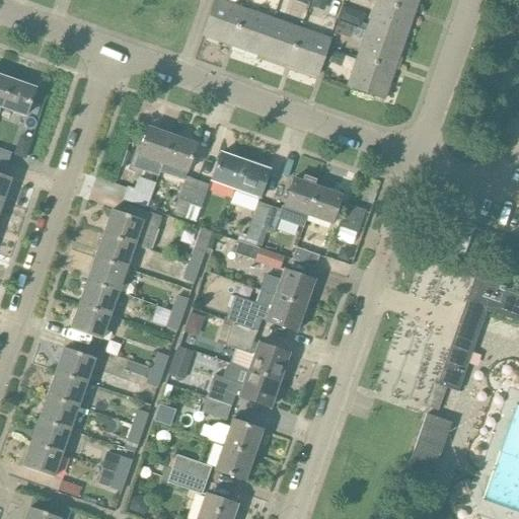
[(221,38),(233,42),(244,10),(215,0),(203,36),(204,36),(218,42),(221,38)]
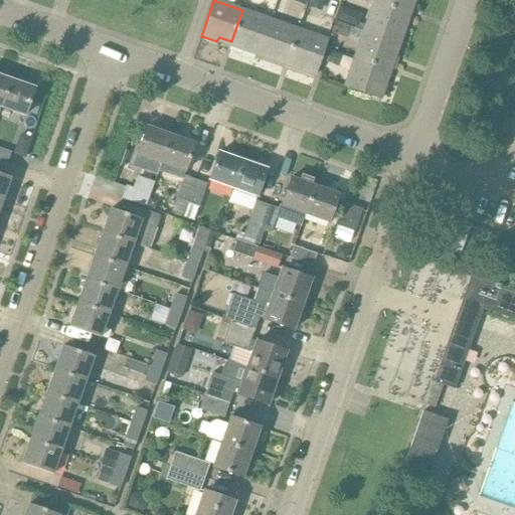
[(310,0),(308,8),(321,12),(325,0),(310,0)]
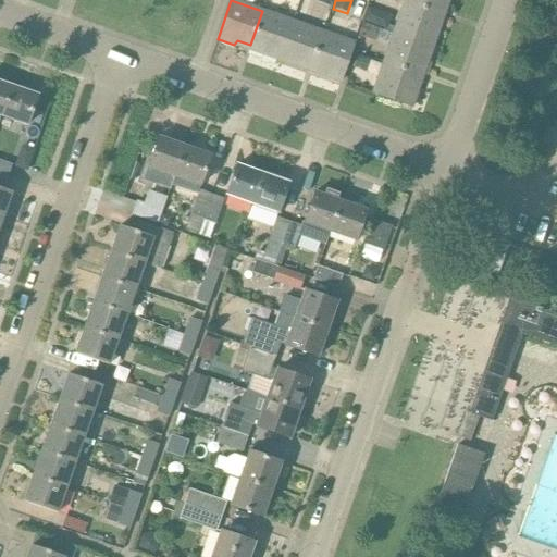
[(405,0),(405,1),(438,13),(443,0),(448,1),(448,0),(405,0)]
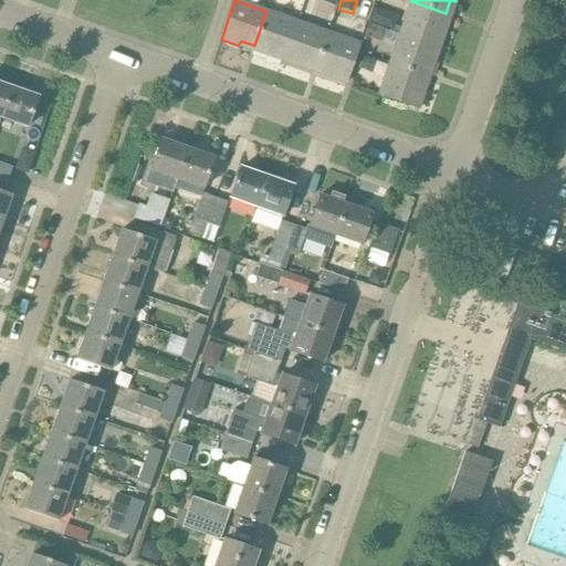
[(440,27),(446,13),(411,1),(400,32),(440,45),(446,30),(440,27)]
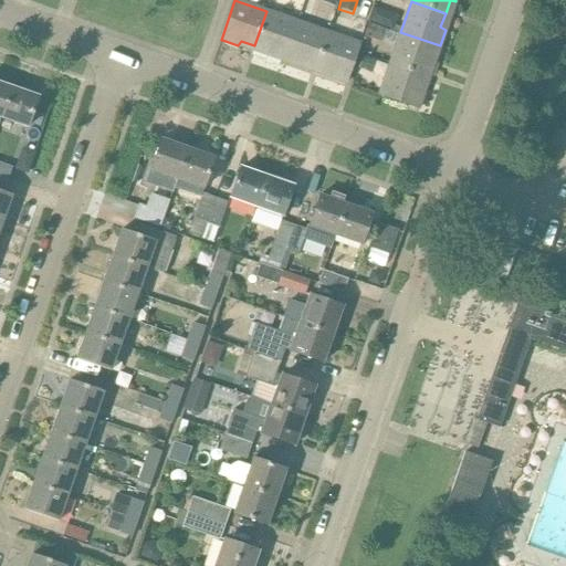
[(373,8),(368,22),(394,31),(398,16),(373,8)]
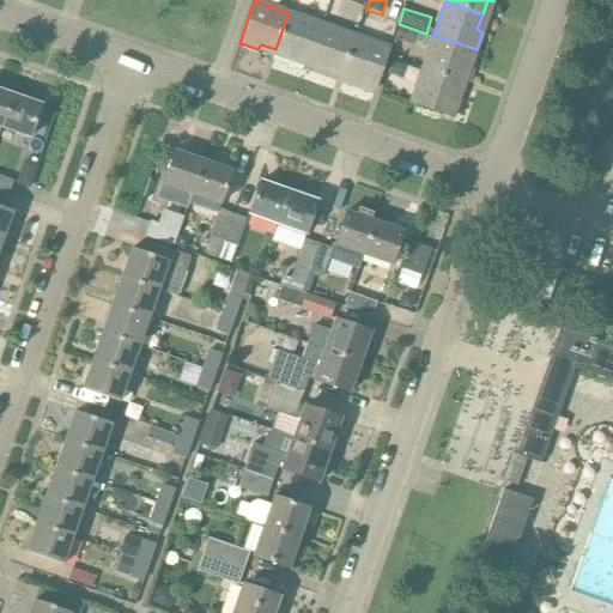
[(289,60),(308,67),(322,24),(289,12),(275,49),(290,54),(289,60)]
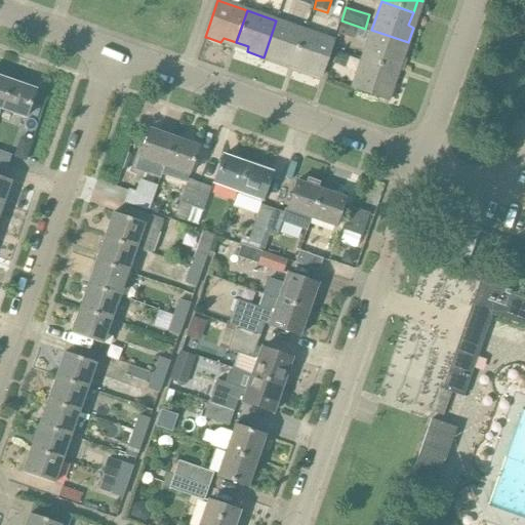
[(281,57),(293,62),(305,31),(276,21),(264,57),(278,62),(281,57)]
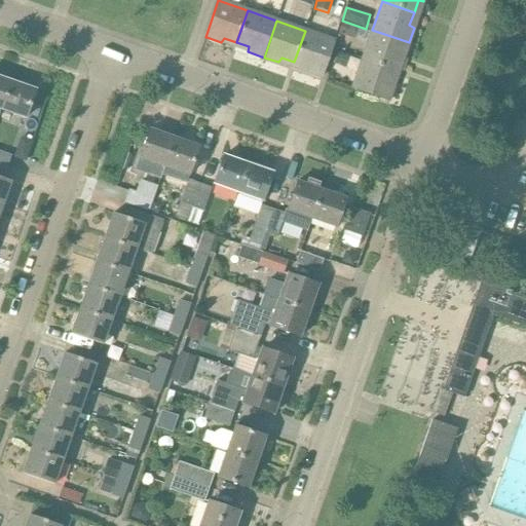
[(342,22),(338,36),(351,40),(355,27),(342,22)]
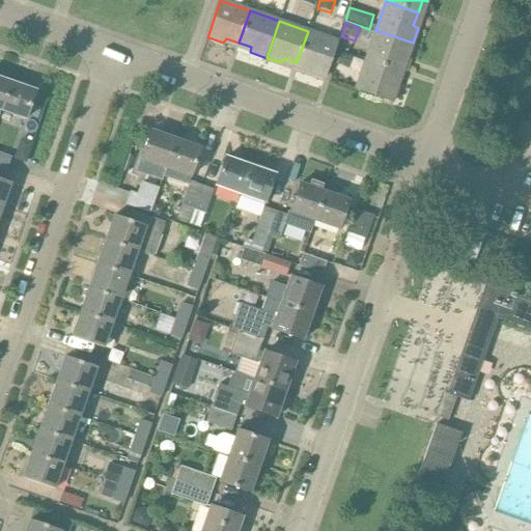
[(375,30),(366,59),(397,70),(401,58),(408,59),(413,43),(375,30)]
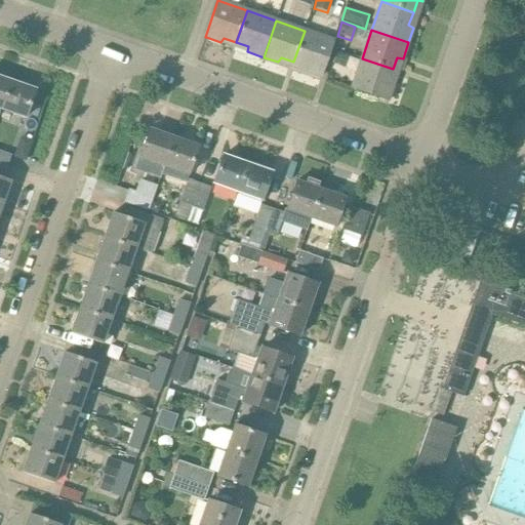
[(333,40),(305,31),(293,62),(306,67),(305,72),(319,77),(320,78),(327,58),(333,40)]
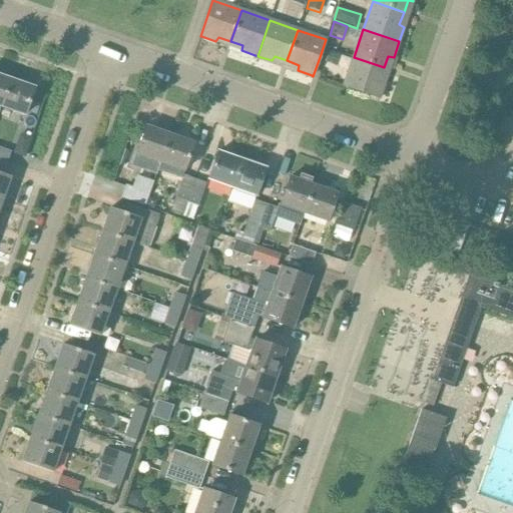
[(328,51),(324,62),(337,67),(341,55),(328,51)]
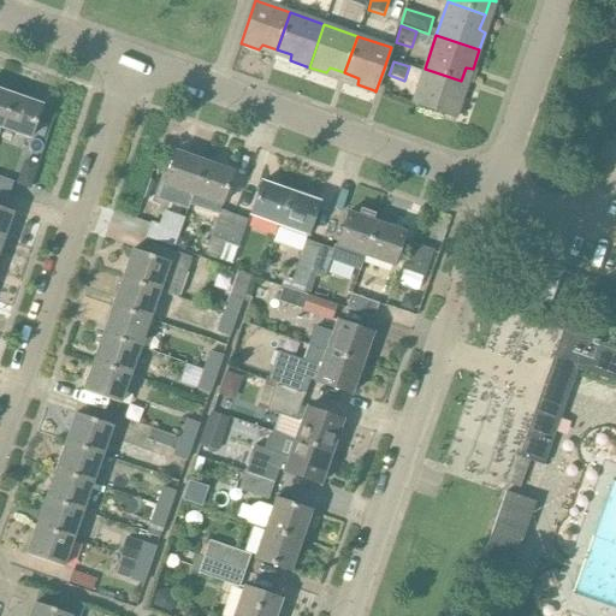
[(456,96),(461,81),(425,69),(413,104),(456,118),(456,117),(462,100),(456,96)]
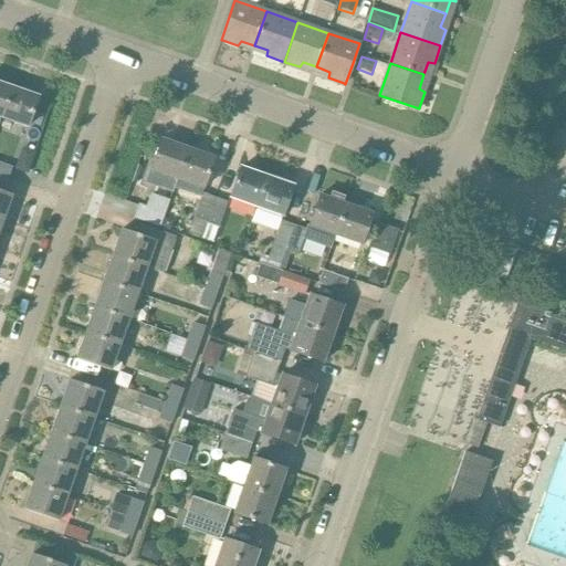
[(0,83),(0,117),(1,118),(12,88),(0,83)]
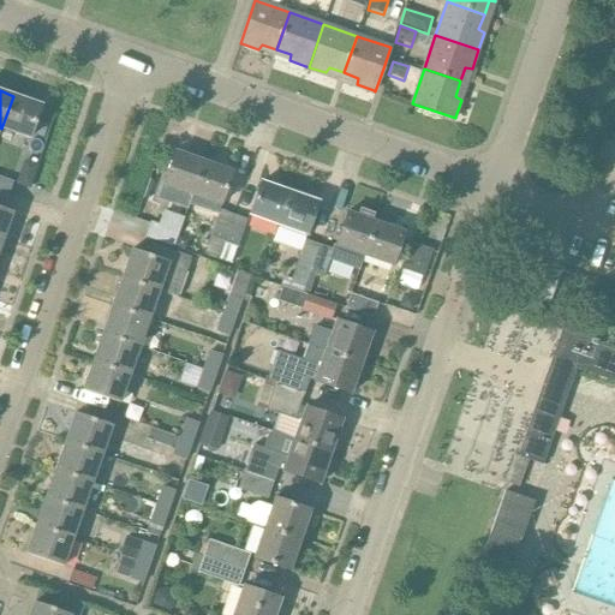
[(1,129),(7,131),(30,138),(41,106),(13,96),(1,129)]
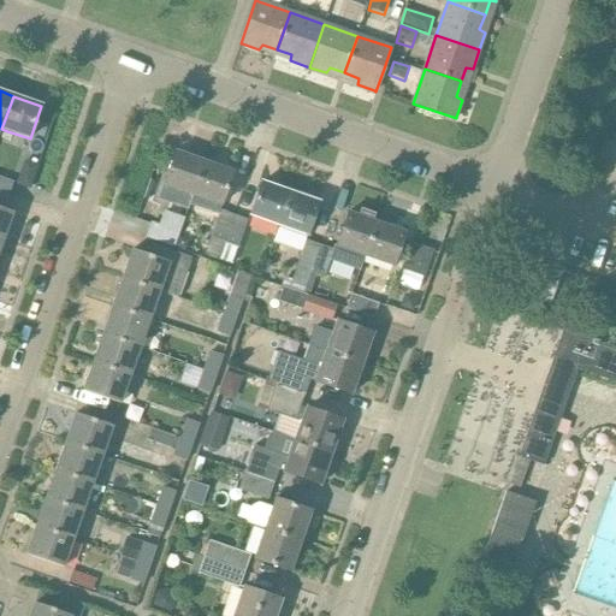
[(159,199),(182,207),(188,209),(205,163),(176,153),(159,199)]
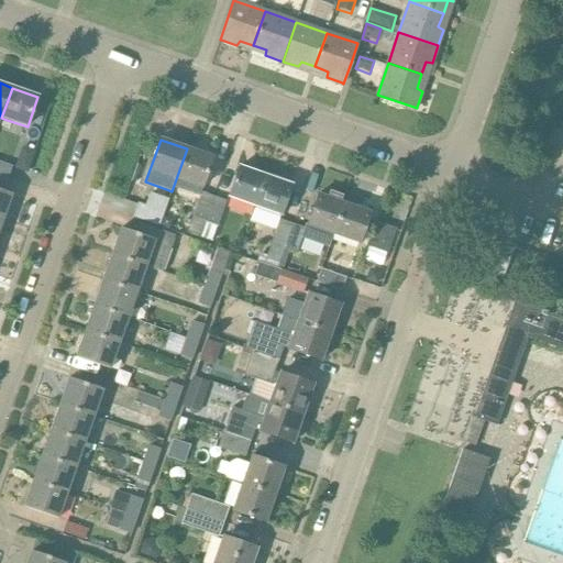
[(187,148),(172,191),(176,179),(202,187),(212,157),(187,148)]
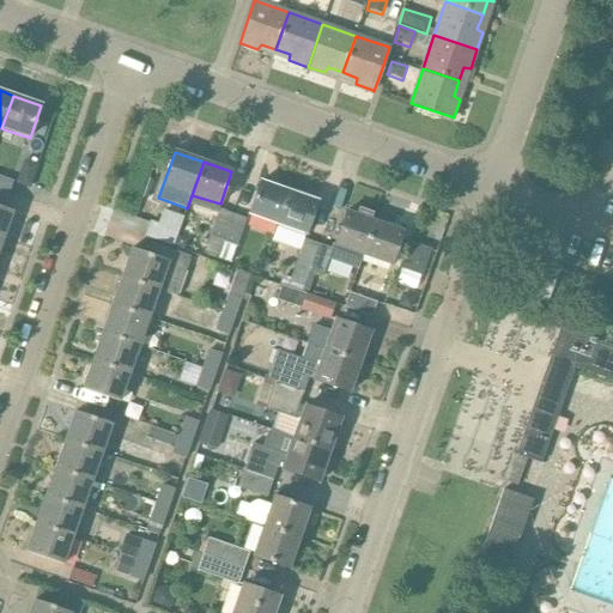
[(0,176),(0,192),(8,195),(13,181),(0,176)]
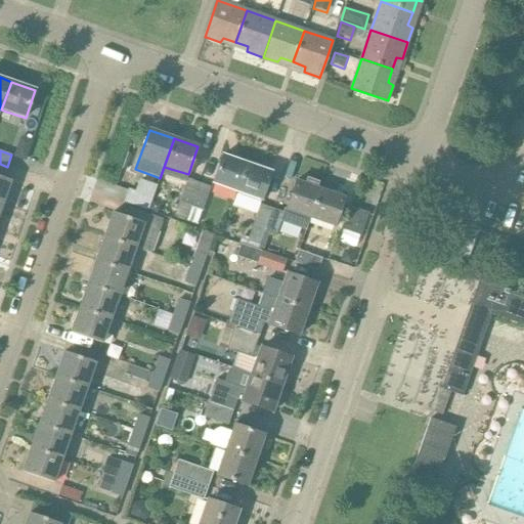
[(222,156),(216,175),(213,183),(237,191),(247,164),(222,156)]
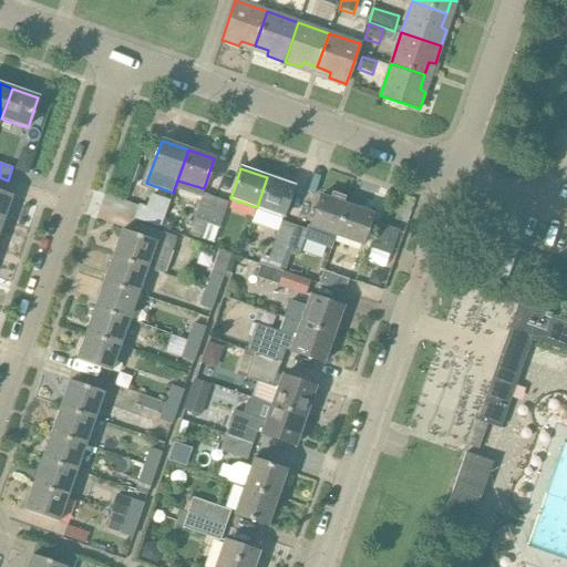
[(267,177),(257,207),(284,216),(294,187),(267,177)]
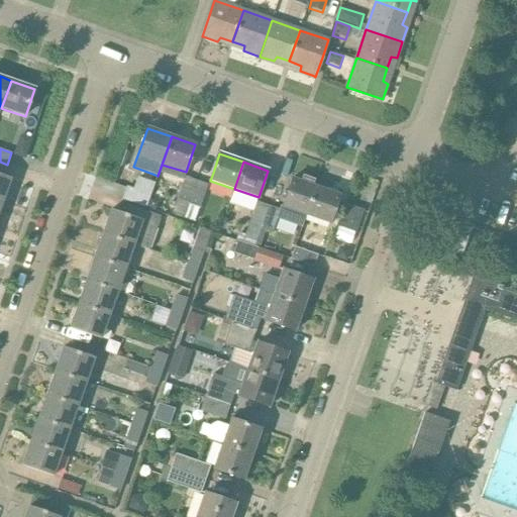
[(0,175),(0,201),(2,202),(10,179),(0,175)]
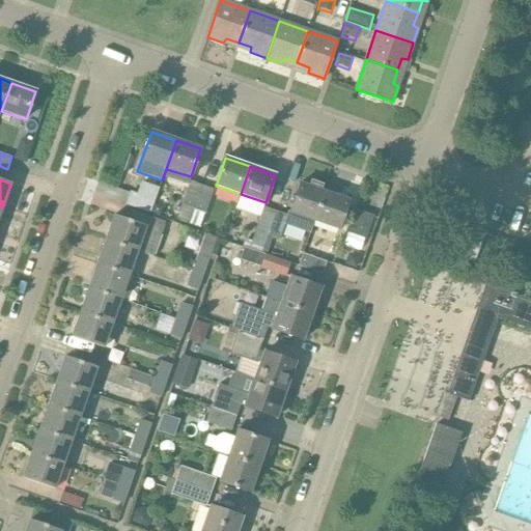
[(190,182),(176,219),(188,223),(201,186),(190,182)]
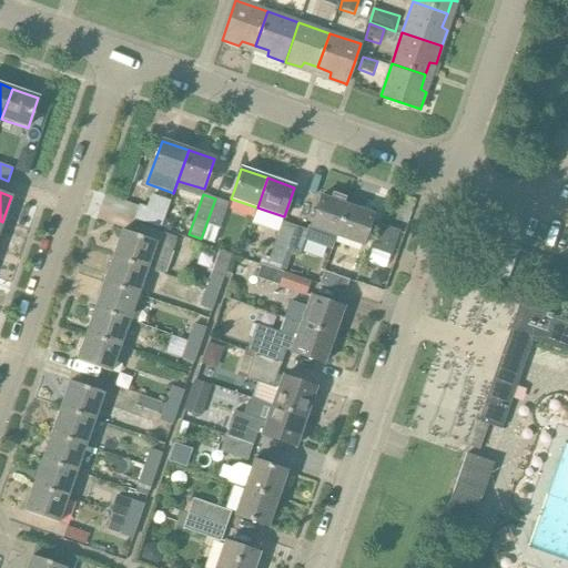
[(152,196),(146,210),(141,208),(135,220),(161,229),(170,203),(152,196)]
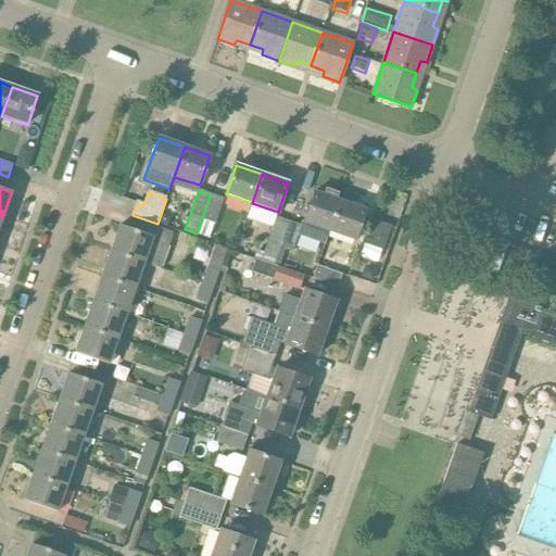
[(303,222),(329,231),(340,201),(314,192),(306,213),(303,222)]
